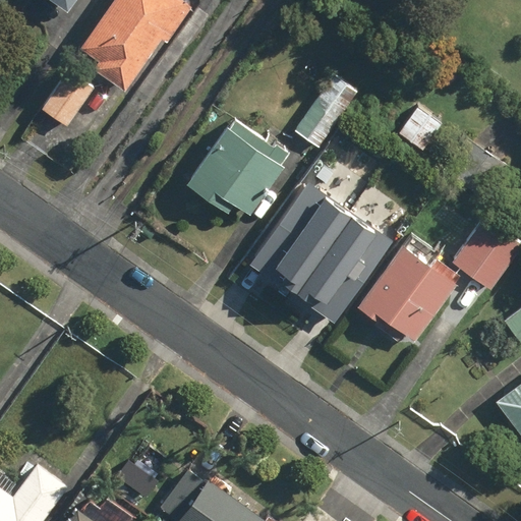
[(98,61),(129,83),(166,32),(171,35),(195,1),(193,0),(112,0),(87,39),(104,52),(98,61)]
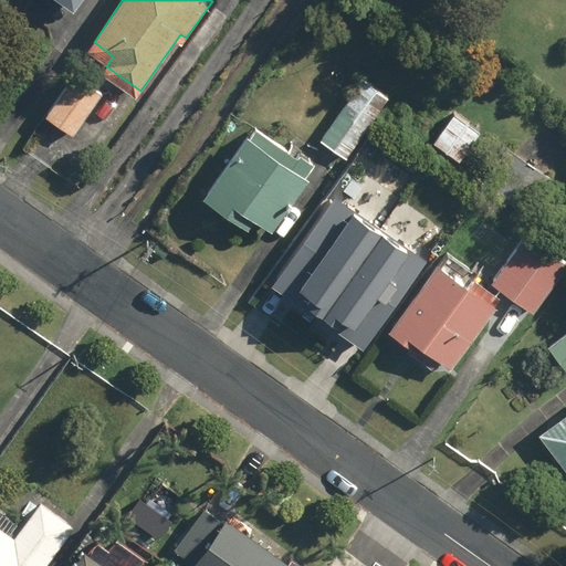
[(51,109),(77,128),(107,86),(81,67),(51,109)]
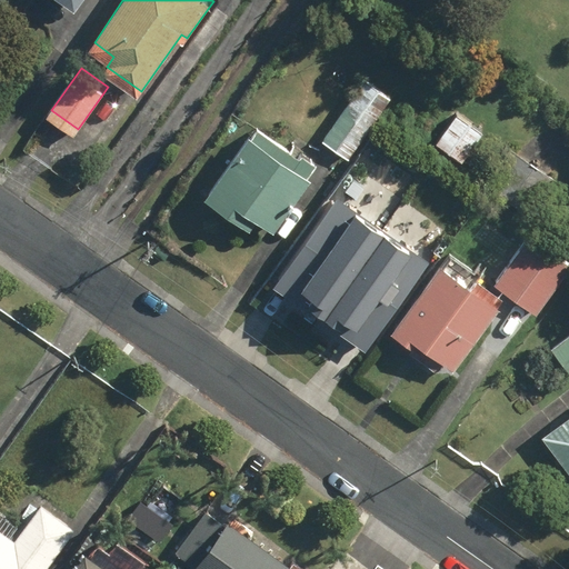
[(320,142),(348,162),(390,101),(363,81),(320,142)]
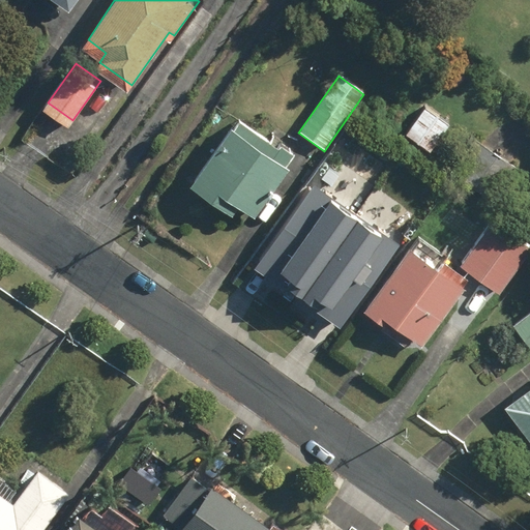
[(404,137),(429,152),(448,125),(423,108),(404,137)]
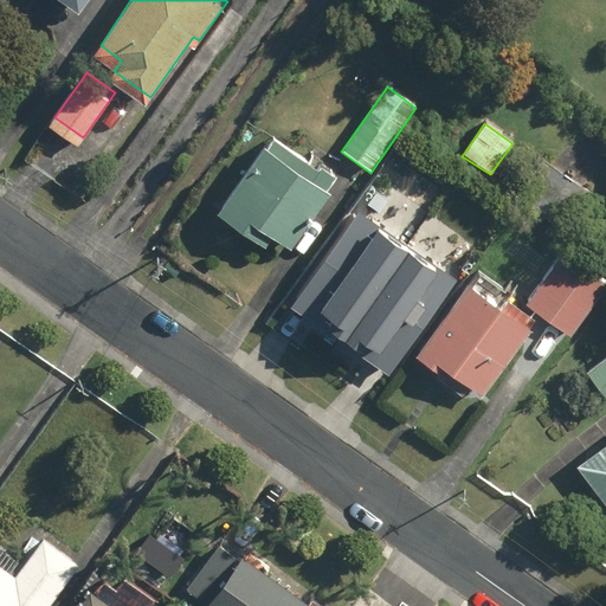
[(268,238),(287,251),(326,195),(321,193),(331,179),(316,169),(314,173),(270,142),(263,152),(259,148),(212,214),(260,247),(268,238)]
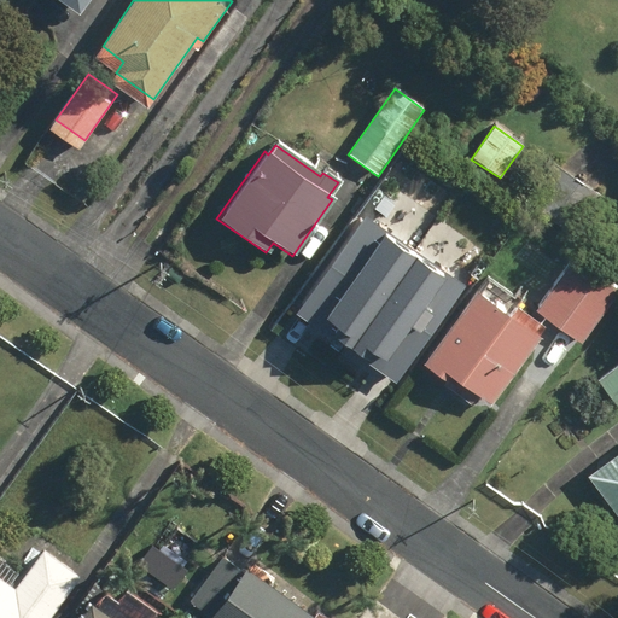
[(525,204),(577,238),(602,198),(552,164),(525,204)]
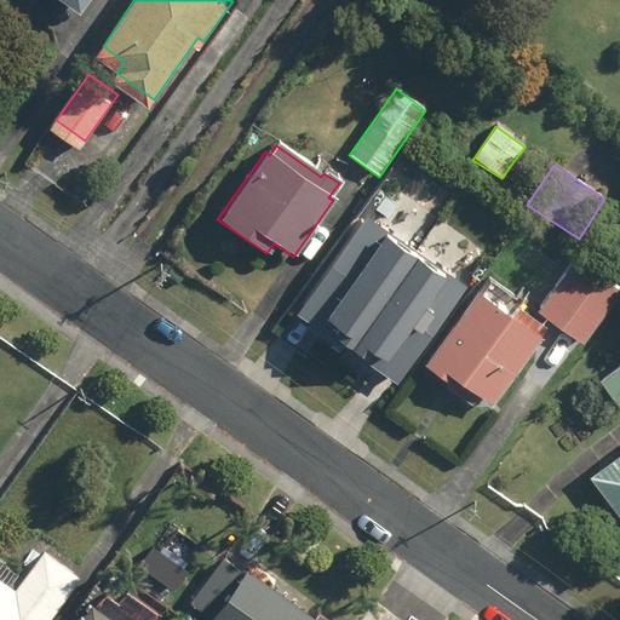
[(535,313),(581,345),(619,292),(573,260),(535,313)]
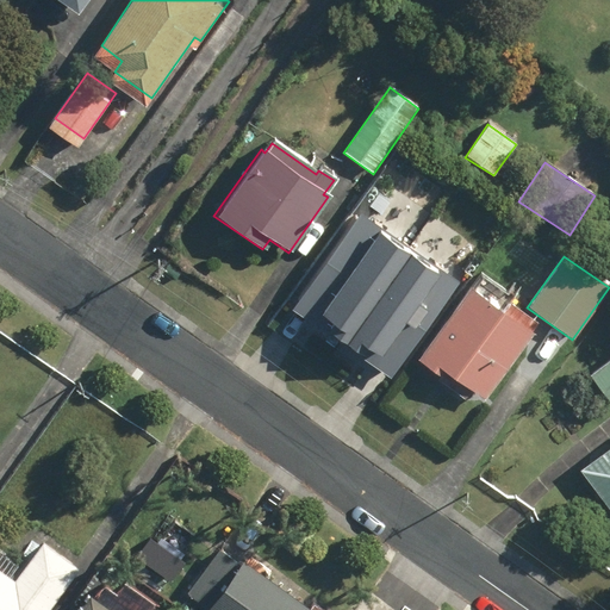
[(435,381),(461,400),(468,390),(483,399),(530,332),(527,330),(533,323),(505,304),(500,312),(466,290),(415,360),(439,377),(435,381)]
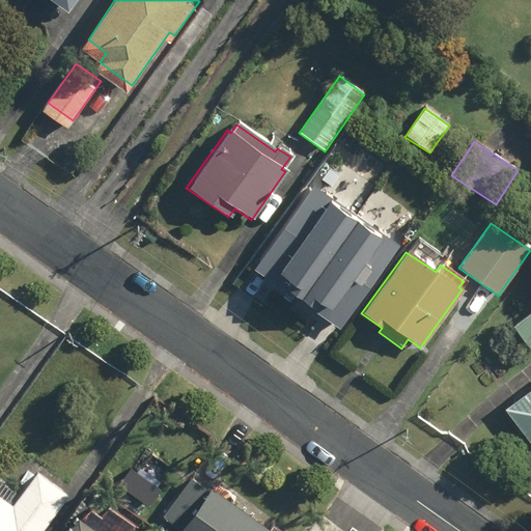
[(530,311),(511,327),(529,351),(530,348),(530,311)]
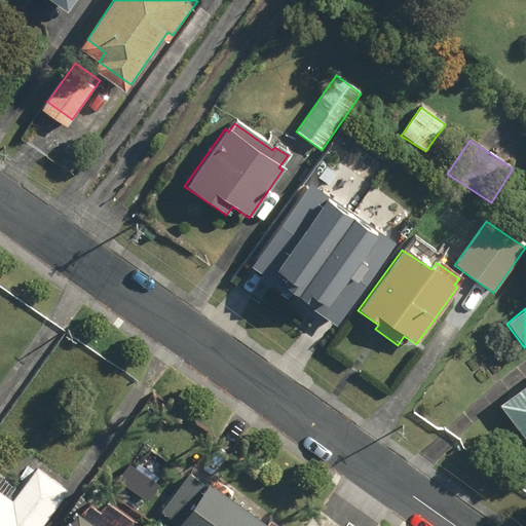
[(525,383),(497,406),(525,444),(525,383)]
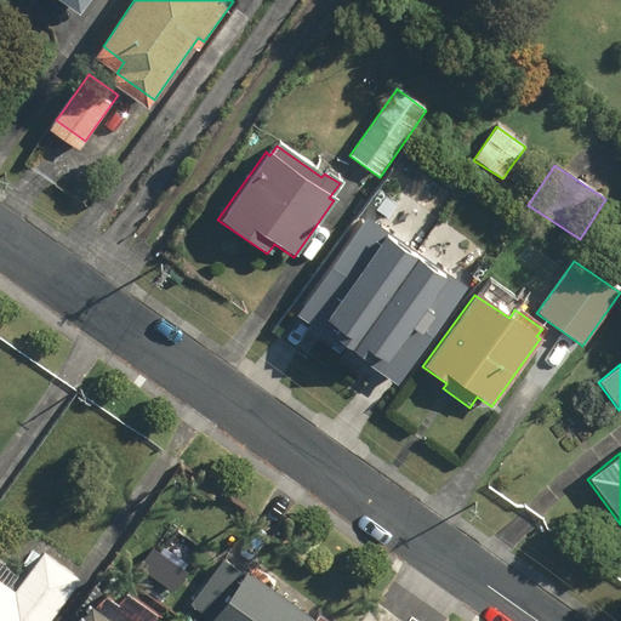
[(0,620),(53,620),(90,573),(53,545),(24,584),(20,580),(27,570),(0,550),(0,620)]
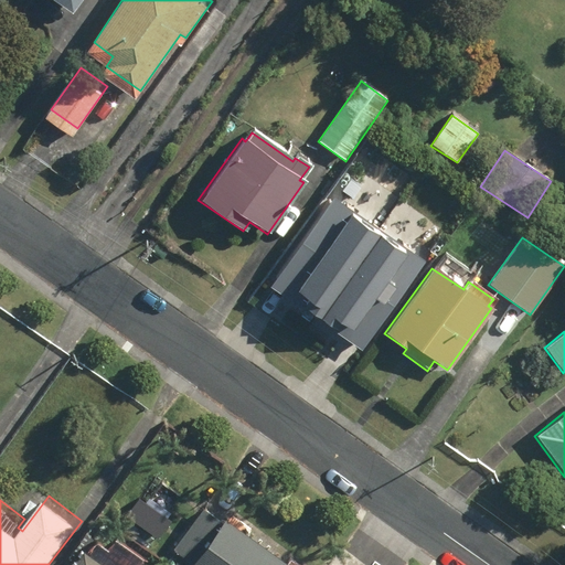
[(200,564),(301,564),(234,513),(230,519),(211,504),(181,545),(200,560),(196,563),(200,564)]
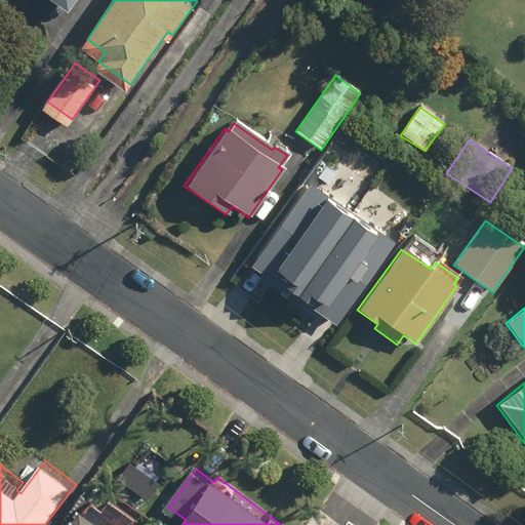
[(71,524),(136,524),(129,519),(108,523),(85,507),(71,524)]
